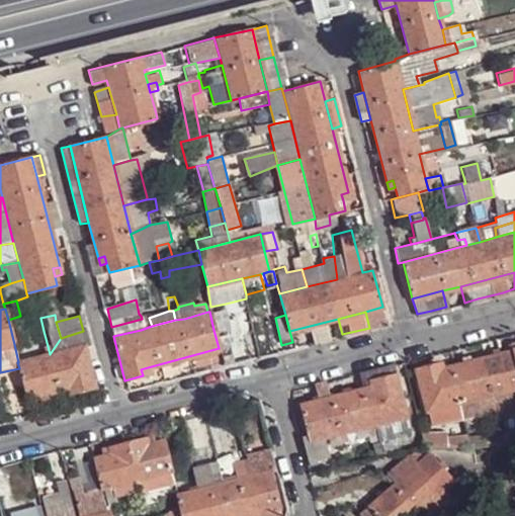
[(149,327),(152,326),(149,318),(142,319),(111,327),(113,336),(141,330),(149,327)]
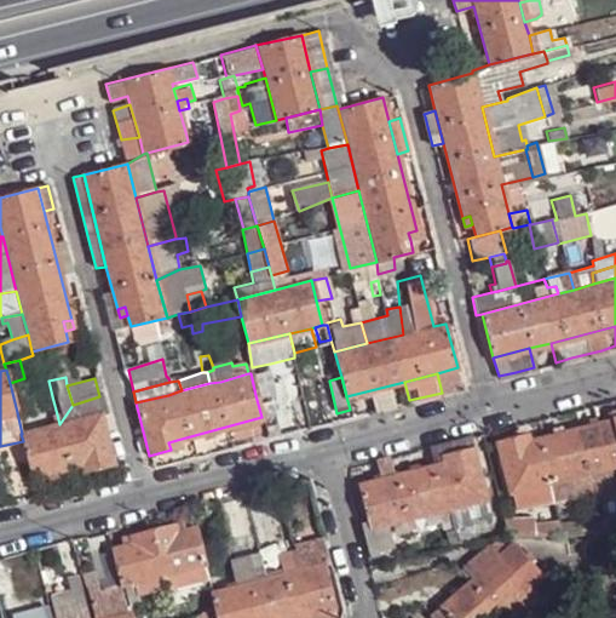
[(34,430),(59,424),(57,415),(52,396),(39,399),(39,402),(29,406),(29,408),(34,430)]
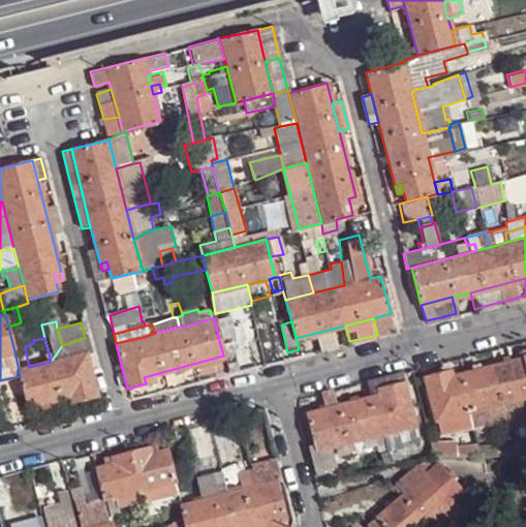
[(62,345),(51,362),(86,353),(86,355),(91,354),(86,338),(62,345)]
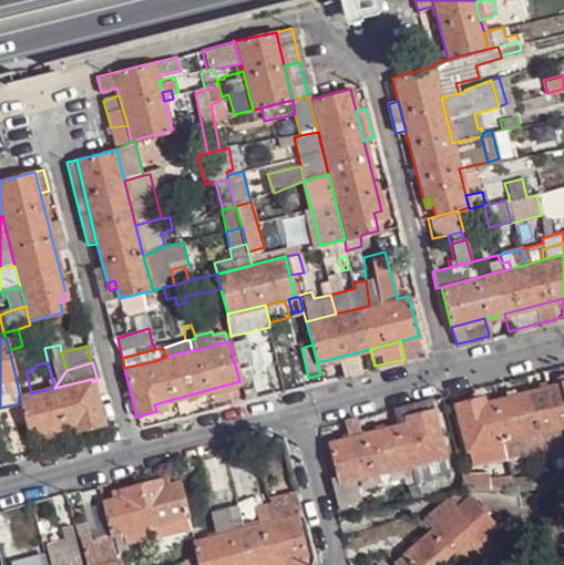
[(563,369),(555,371),(560,382),(483,402),(481,396),(453,403),(465,450),(468,449),(541,431),(563,424),(563,369)]
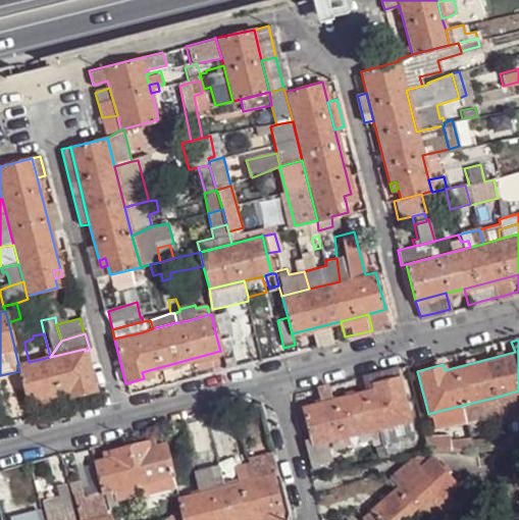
[(14,347),(18,365),(29,362),(24,344),(14,347)]
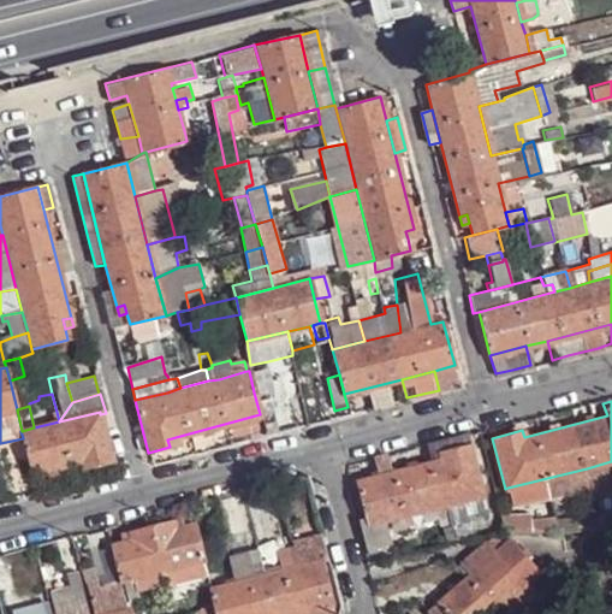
[(23,438),(33,474),(81,462),(89,461),(90,468),(112,462),(100,414),(100,412),(59,421),(34,427),(22,431),(21,431),(23,438)]
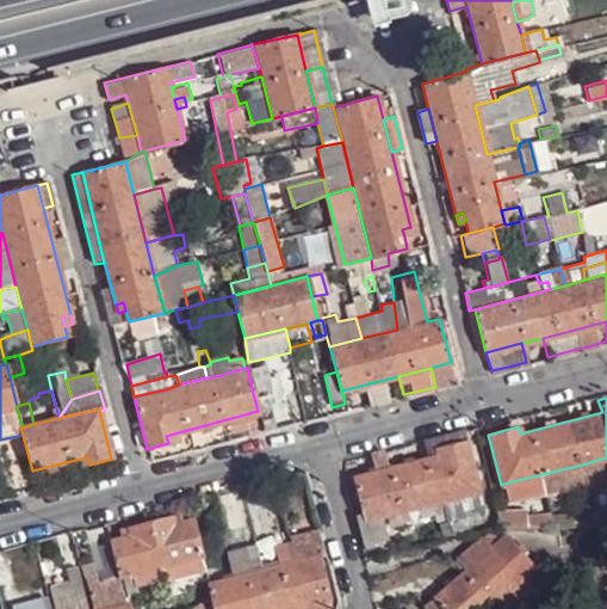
[(431,437),(435,455),(444,454),(443,447),(464,441),(462,429),(431,437)]
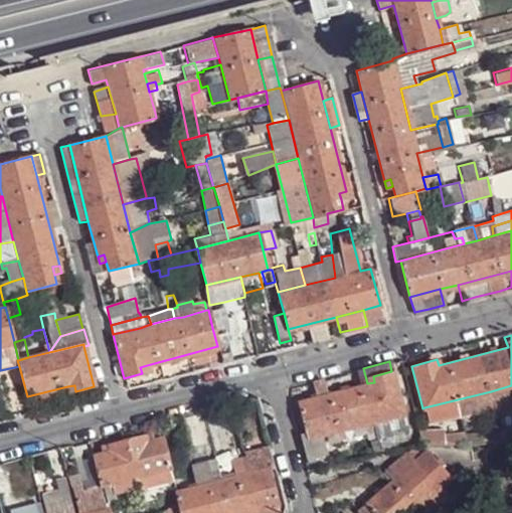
[(328,451),(323,434),(334,432),(341,430),(357,424),(370,421),(374,420),(402,412),(391,371),(373,376),(374,382),(367,383),(327,394),(315,397),(297,402),(305,430),(301,431),(307,456),(308,459),(314,458),(313,455),(328,451)]
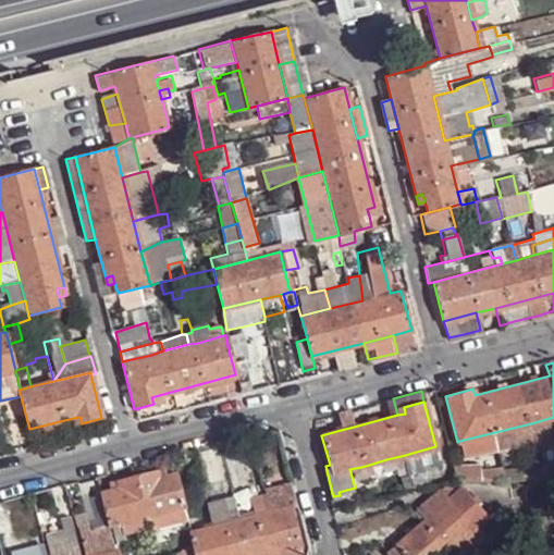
[(341,430),(354,427),(349,409),(336,412),(341,430)]
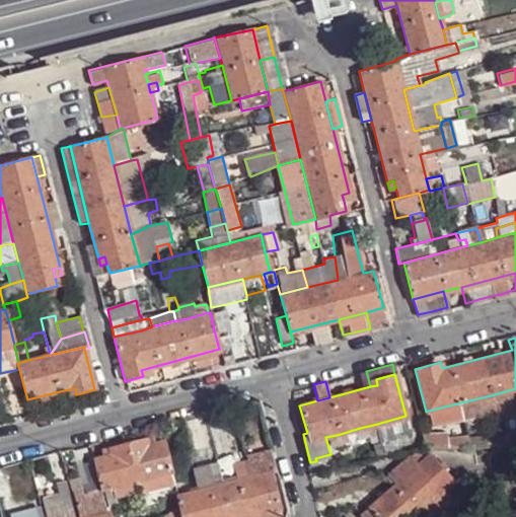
[(495,394),(428,411),(431,423),(497,409),(495,394)]
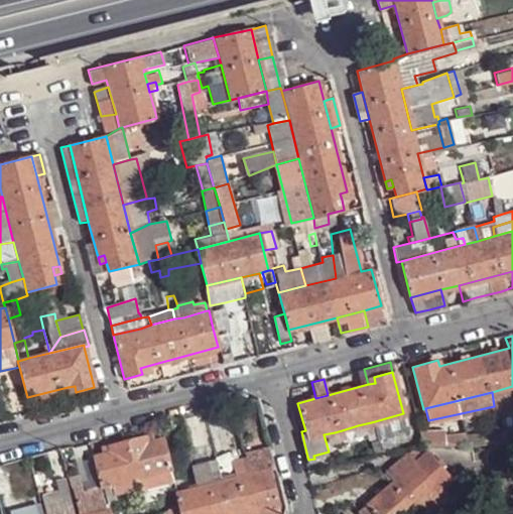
[(403,413),(375,421),(379,436),(372,437),(375,448),(398,445),(397,431),(410,428),(406,413),(403,413)]
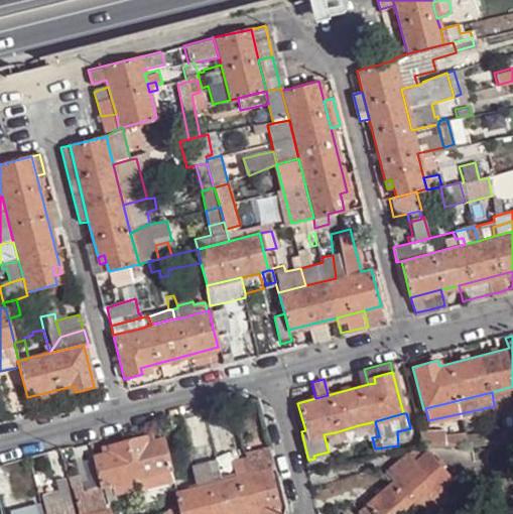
[(371,422),(358,425),(360,435),(373,432),(371,422)]
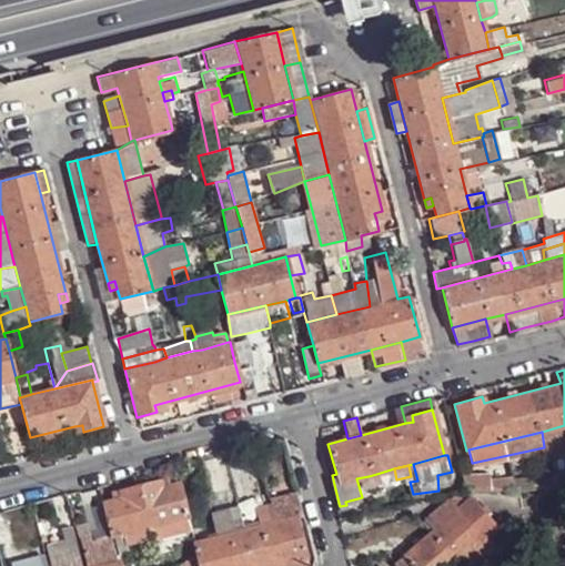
[(376,474),(369,476),(370,484),(379,482),(376,474)]
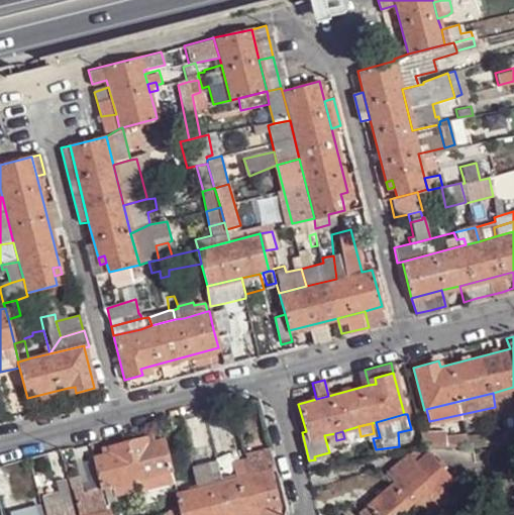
[(444,432),(445,442),(467,442),(466,431),(444,432)]
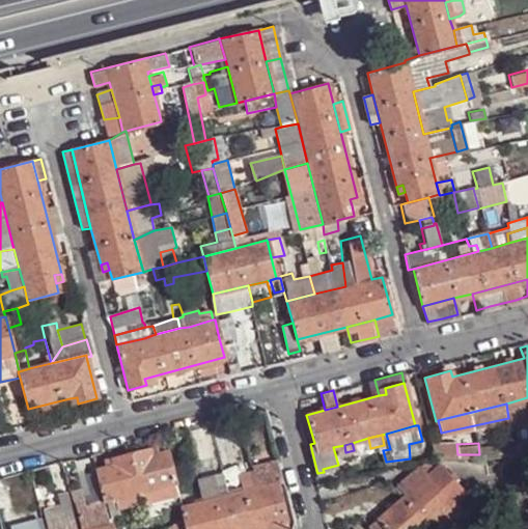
[(456,444),(433,446),(436,455),(457,454),(456,444)]
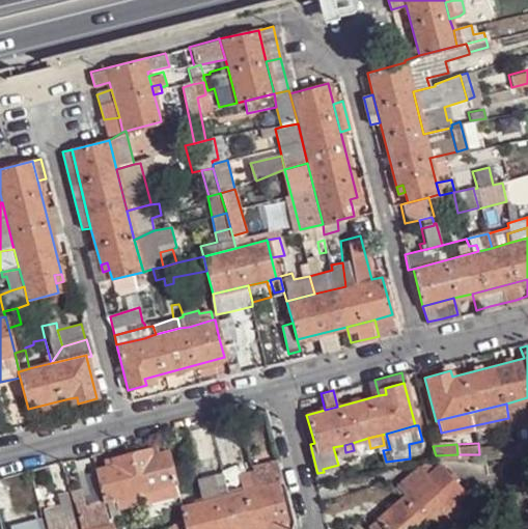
[(138,504),(135,494),(174,483),(167,453),(157,455),(150,456),(148,450),(111,461),(112,467),(106,469),(95,471),(104,502),(108,517),(120,513),(119,508),(138,504)]
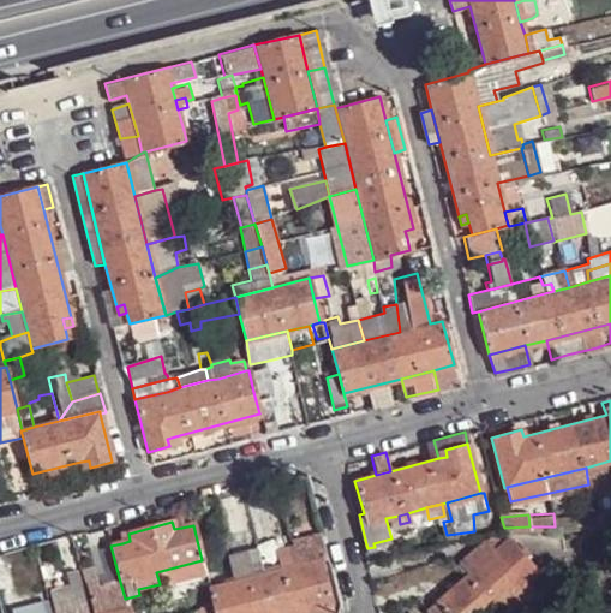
[(81,533),(70,536),(73,547),(83,543),(81,533)]
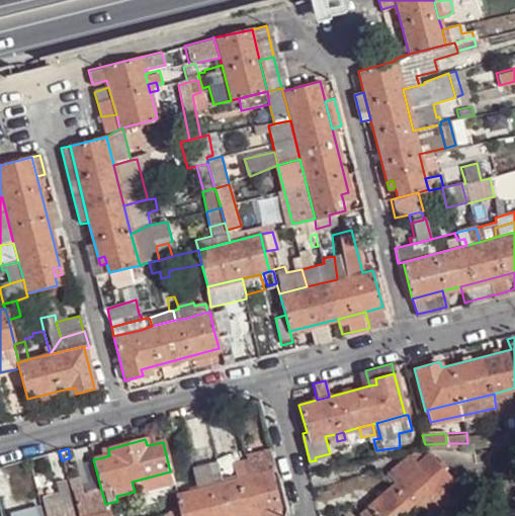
[(275,471),(268,448),(245,454),(245,456),(251,478),(268,474),(275,471)]
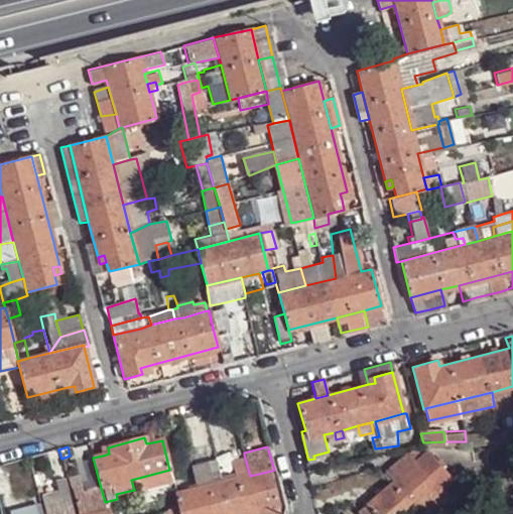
[(413,462),(437,491),(452,479),(425,448),(413,460),(405,452),(384,470),(392,480),(413,462)]
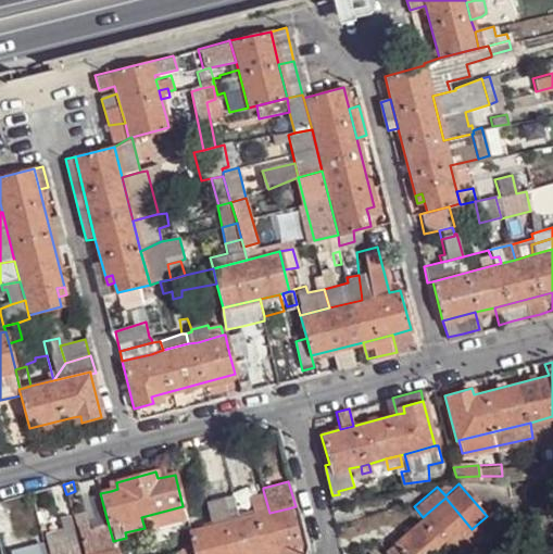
[(255,516),(269,513),(263,490),(250,494),(255,516)]
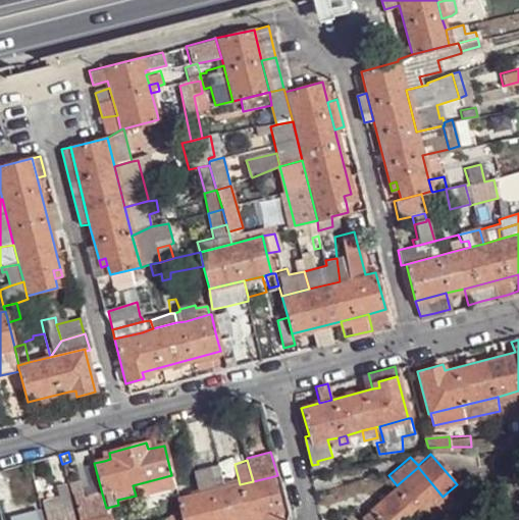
[(200,494),(225,487),(218,463),(194,469),(200,494)]
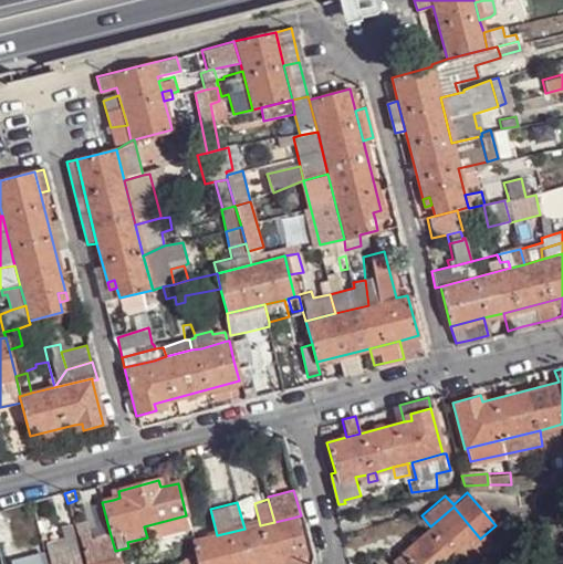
[(430,526),(400,554),(408,563),(451,563),(456,561),(472,545),(480,539),(454,507),(430,526)]
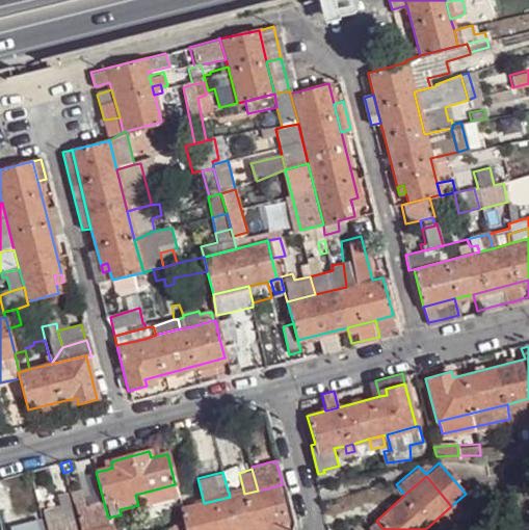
[(149,512),(147,503),(168,499),(172,507),(180,505),(175,484),(135,495),(138,505),(141,514),(149,512)]
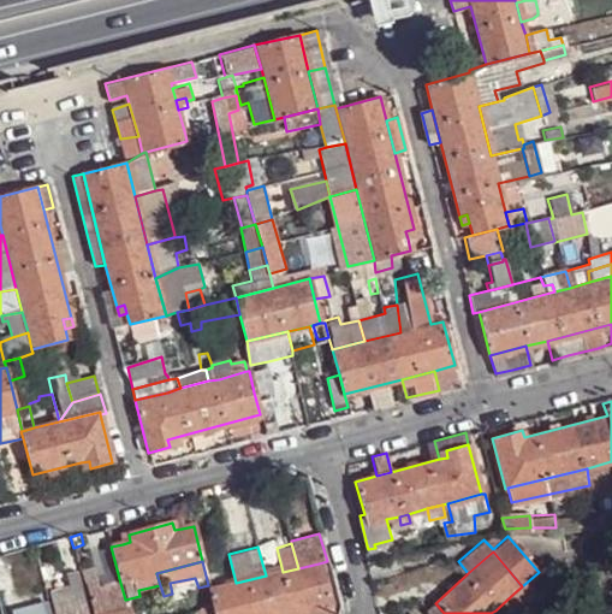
[(236,583),(208,591),(214,612),(214,613),(301,613),(330,607),(319,564),(298,568),(283,572),(266,576),(236,583)]
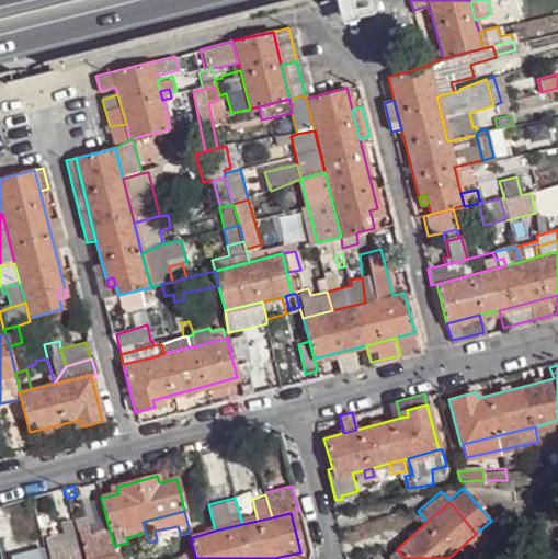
[(73,518),(77,529),(88,526),(86,515),(73,518)]
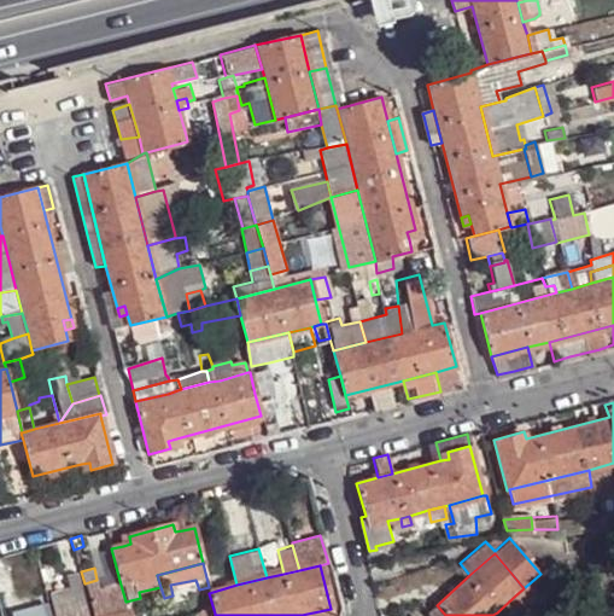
[(129,615),(126,602),(121,585),(100,590),(97,580),(85,583),(92,615),(88,615),(77,573),(65,576),(69,588),(50,592),(54,615),(129,615)]
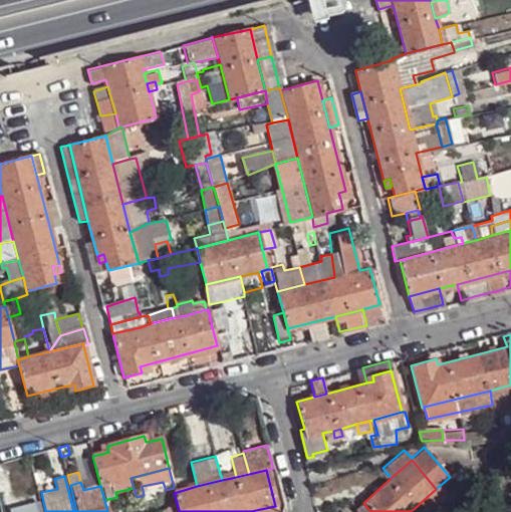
[(429,495),(414,509),(416,511),(446,511),(441,506),(440,507),(429,495)]
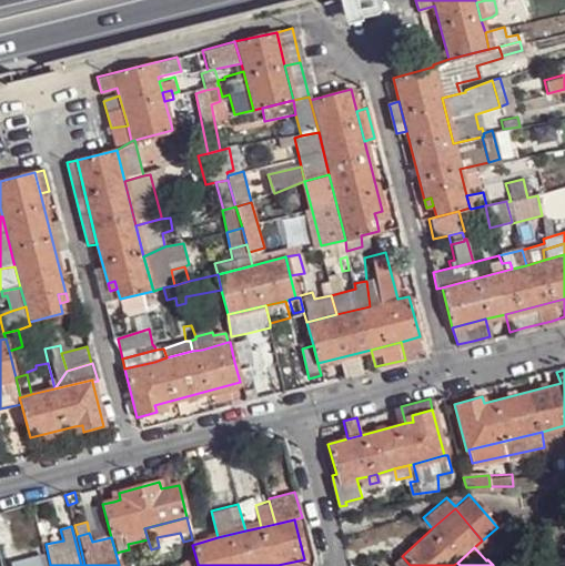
[(410,565),(402,556),(393,563),(395,565),(410,565)]
